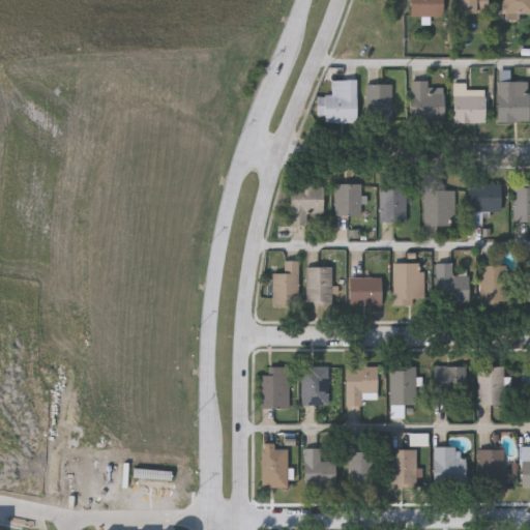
[(443,0),(443,15),(410,15),(410,0),(443,0)]
